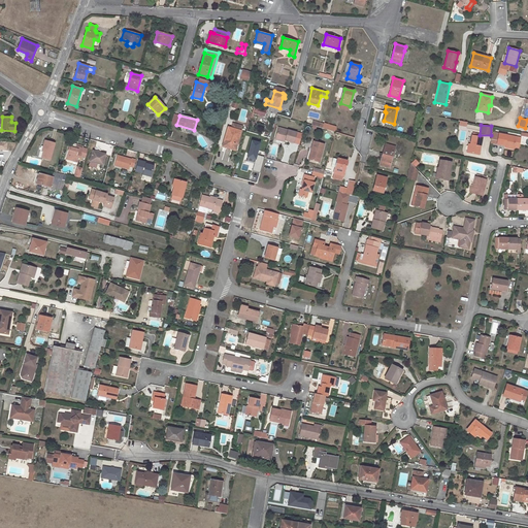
[(235,151),(241,131),(228,127),(223,146),(235,151)]
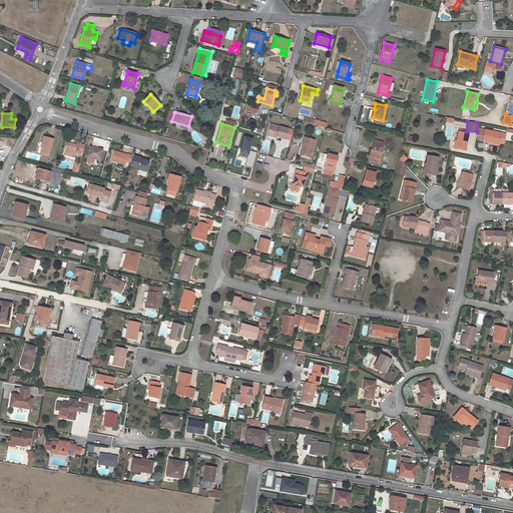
[(268,133),(274,135),(286,138),(288,128),(271,124),(268,133)]
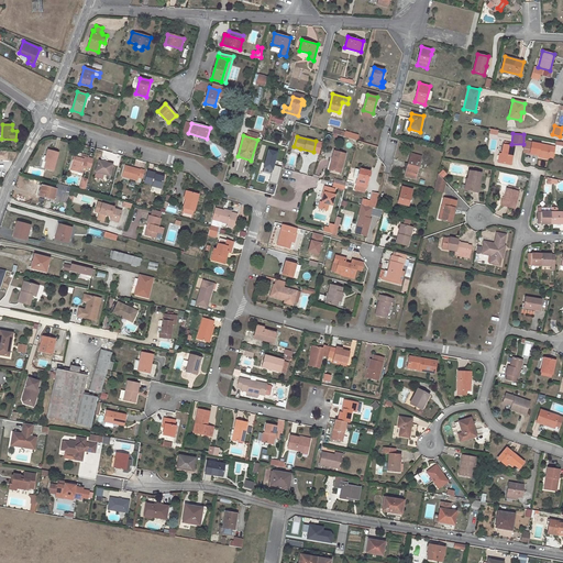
[(530,153),(539,155),(548,157),(550,146),(532,142),(530,153)]
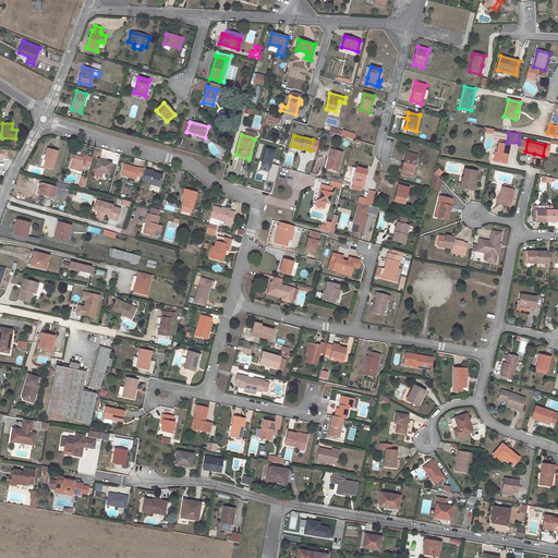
[(496,161),(506,164),(510,145),(499,143),(497,152),(496,161)]
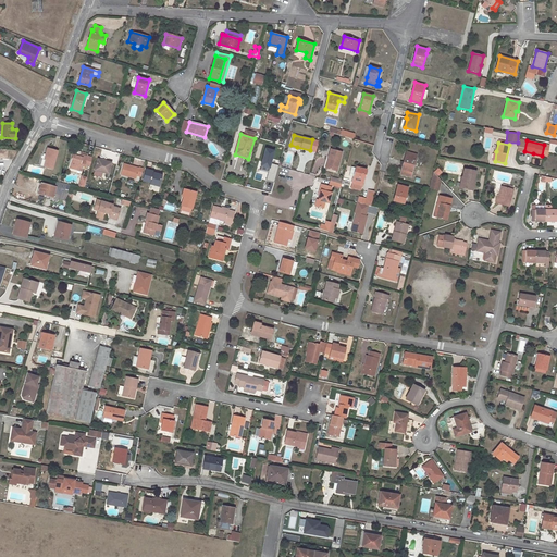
[(45,160),(44,166),(53,169),(58,151),(47,148),(44,160),(45,160)]
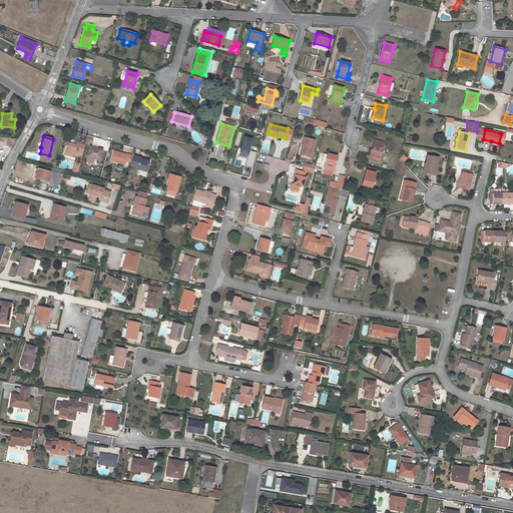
[(302,147),(300,155),(310,157),(315,140),(305,137),(302,147)]
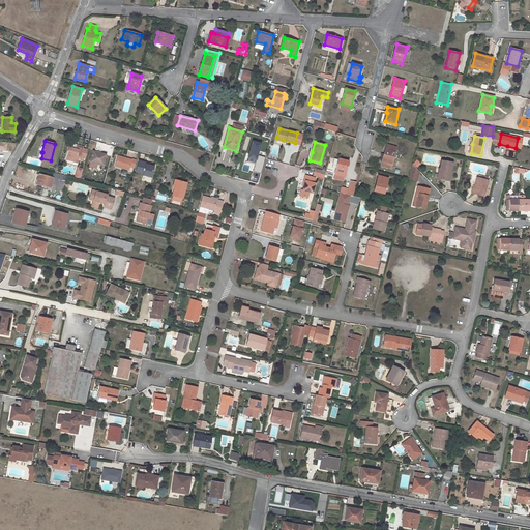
[(384,154),(384,156),(382,162),(383,162),(382,166),(391,168),(396,147),(387,145),(384,154)]
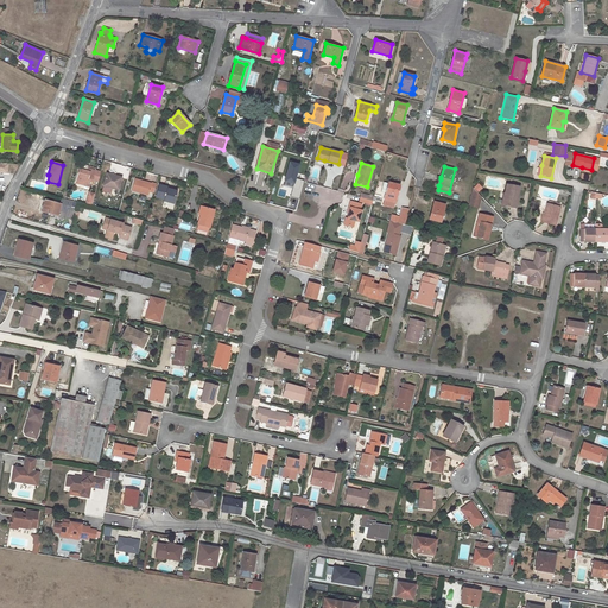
[(75,183),(90,187),(92,179),(99,182),(101,172),(87,168),(86,171),(80,169),(75,183)]
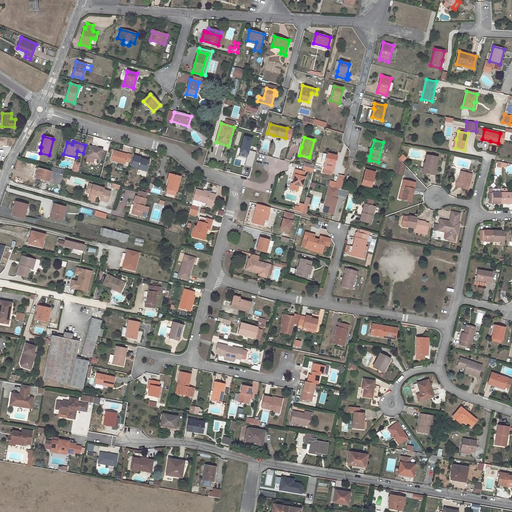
[(87,156),(92,157),(99,159),(102,149),(89,146),(87,156)]
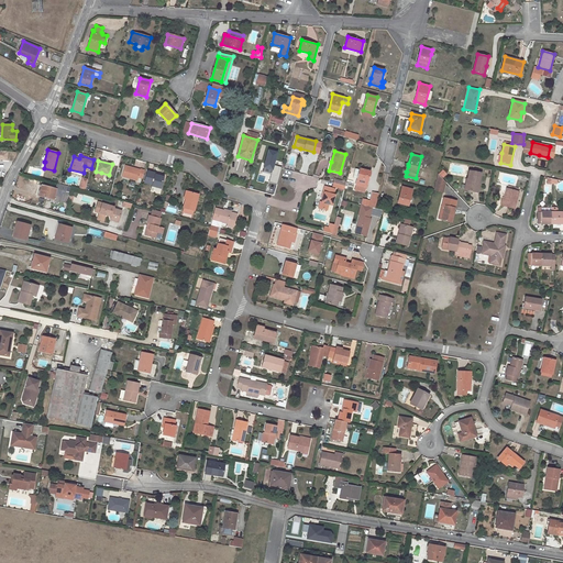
[(121,177),(142,183),(145,170),(140,169),(124,165),(121,177)]
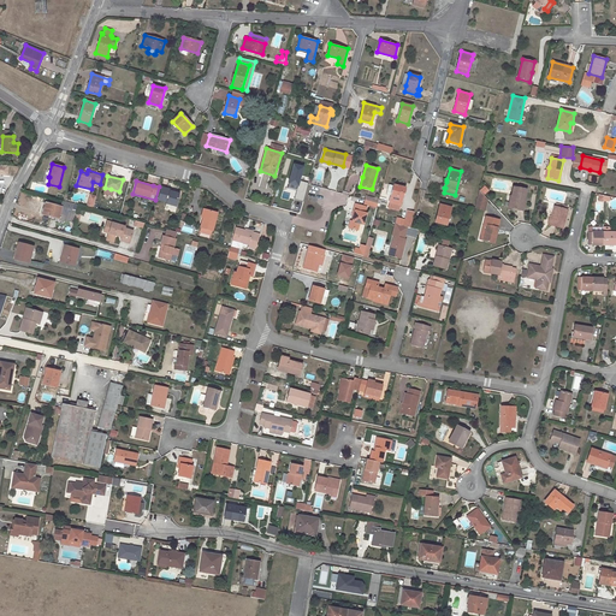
[(394,185),(391,195),(390,202),(401,206),(406,188),(394,184),(394,185)]
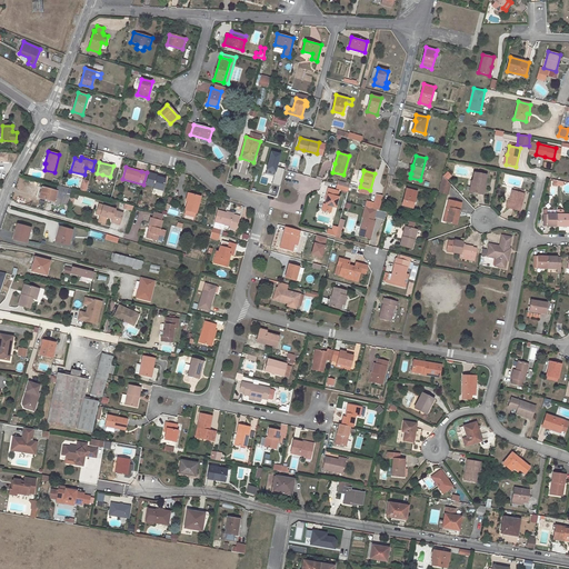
[(157,175),(149,172),(146,185),(155,187),(153,188),(162,190),(166,179),(157,177),(157,175)]
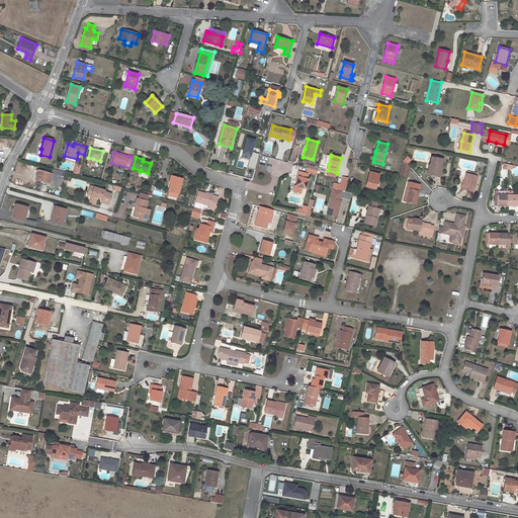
[(432,165),(430,175),(439,177),(442,160),(431,158),(430,164),(432,165)]
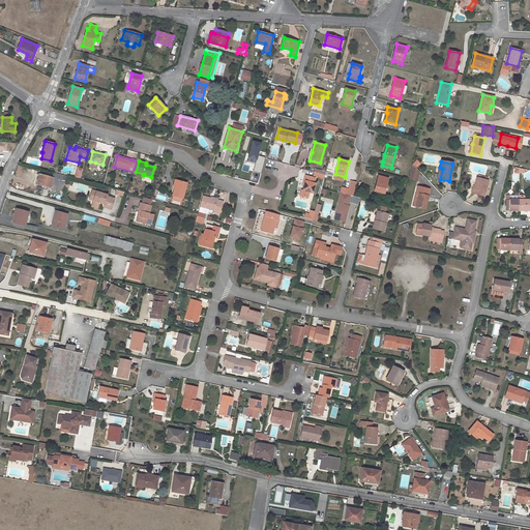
[(413,164),(409,178),(409,179),(417,181),(419,171),(413,164)]
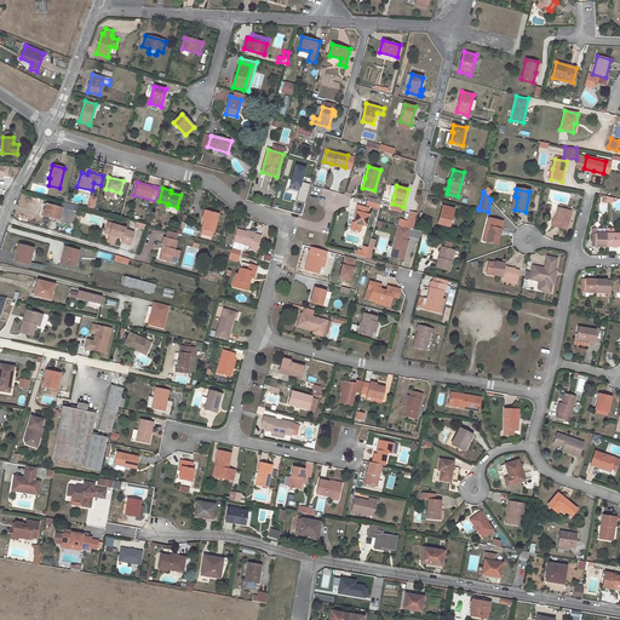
[(44,210),(42,216),(59,220),(59,219),(63,208),(47,205),(45,210),(44,210)]
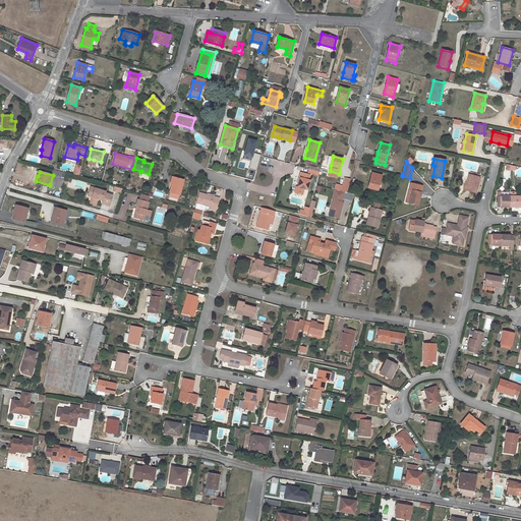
[(300,178),(299,182),(297,187),(296,186),(294,193),(302,195),(303,189),(307,190),(309,180),(308,180),(309,175),(300,172),(298,178),(300,178)]
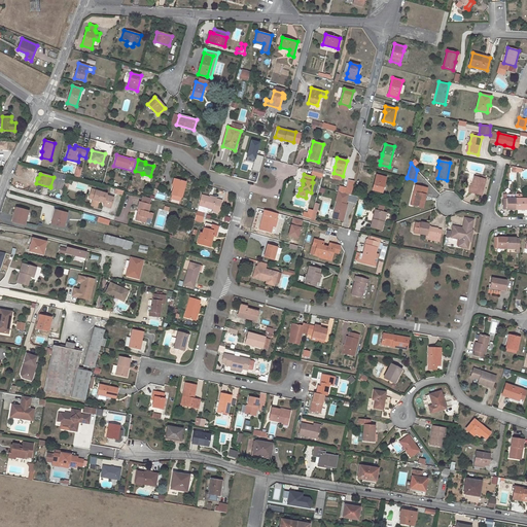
[(386,177),(377,175),(373,190),(382,192),(386,177)]
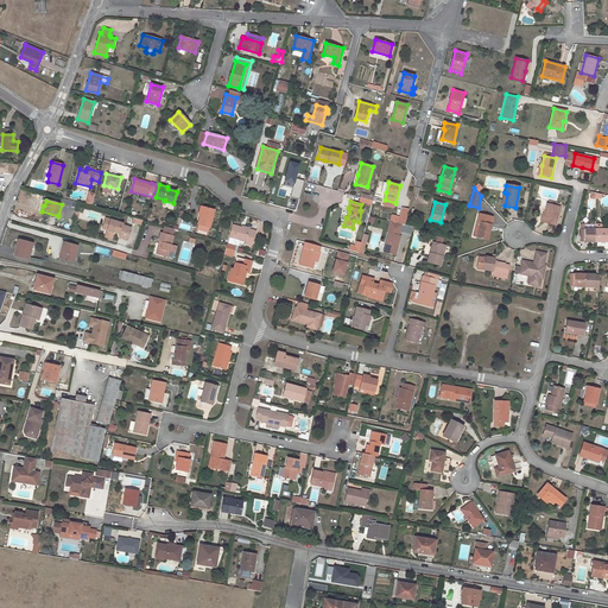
[(548,203),(545,214),(543,222),(556,225),(561,207),(548,203)]
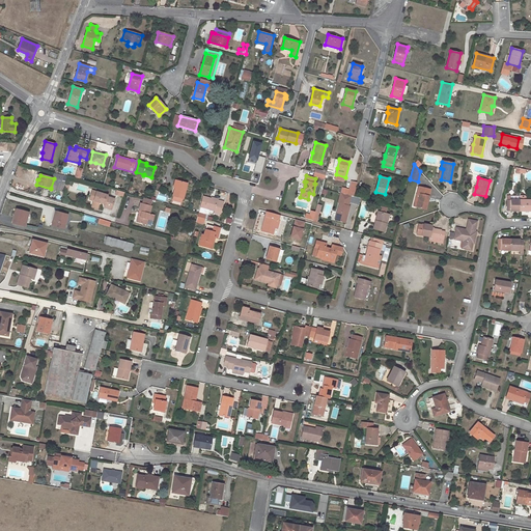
[(175,188),(172,196),(183,199),(187,184),(177,180),(176,188),(175,188)]
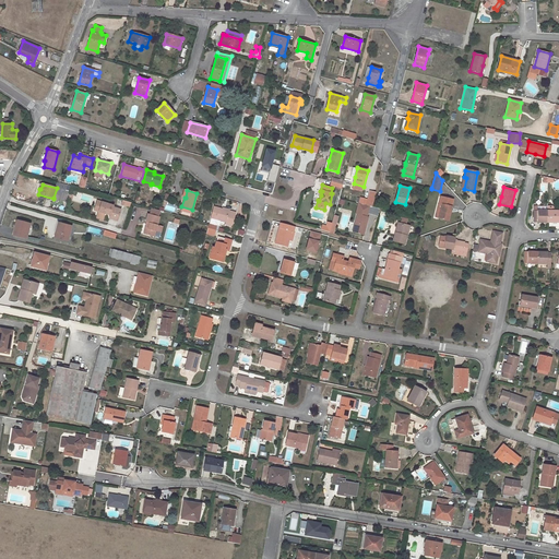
[(370,191),(367,202),(366,205),(369,206),(372,206),(376,193),(370,191)]
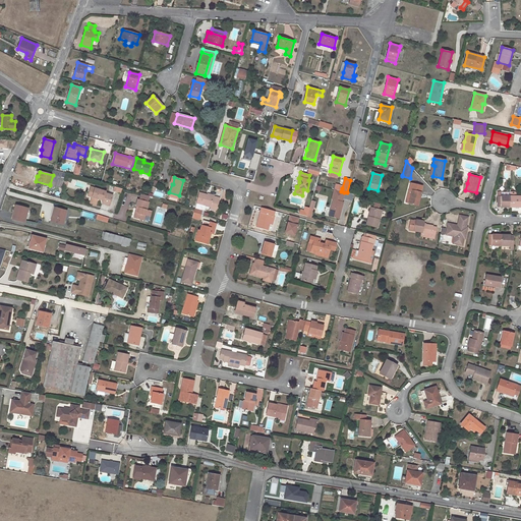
[(62,185),(84,191),(87,182),(72,179),(71,182),(64,180),(62,185)]
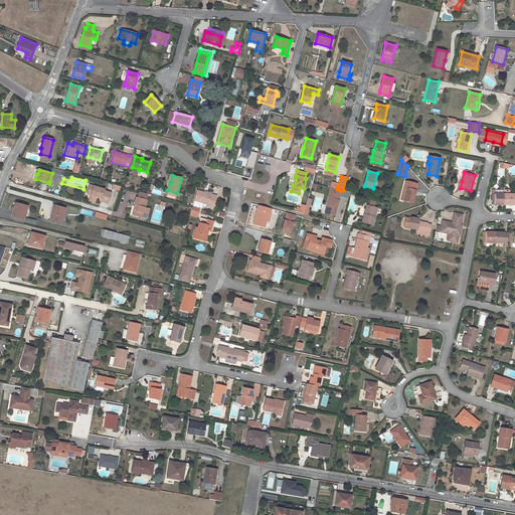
[(404,201),(412,203),(417,184),(406,181),(404,188),(407,189),(404,201)]
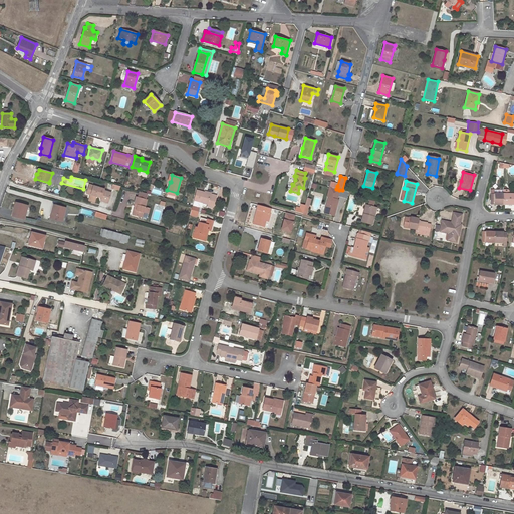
[(93,186),(90,195),(101,198),(100,201),(107,203),(110,193),(103,191),(104,190),(93,186)]
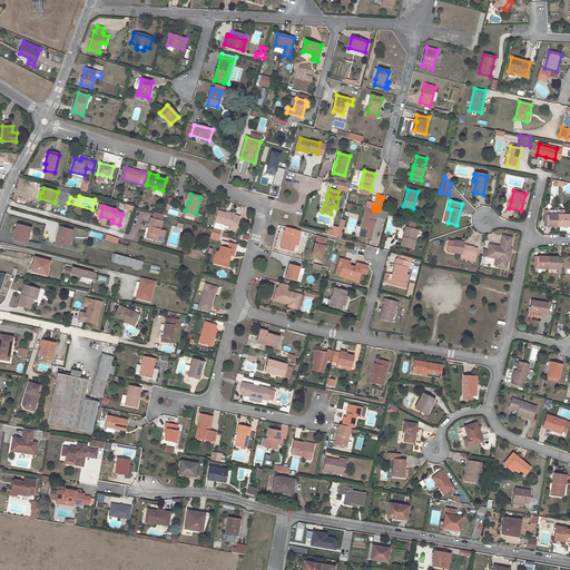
[(374,220),(376,210),(373,209),(366,207),(363,218),(364,218),(360,236),(371,239),(375,220),(374,220)]
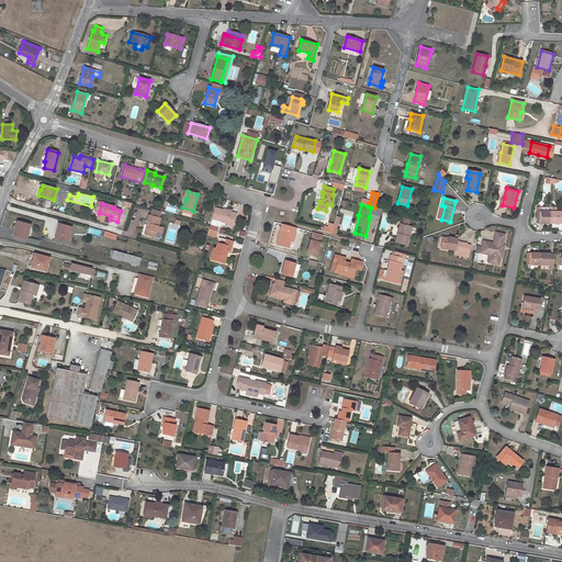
[(229,212),(220,209),(211,206),(208,218),(226,223),(226,225),(233,227),(236,214),(229,212)]
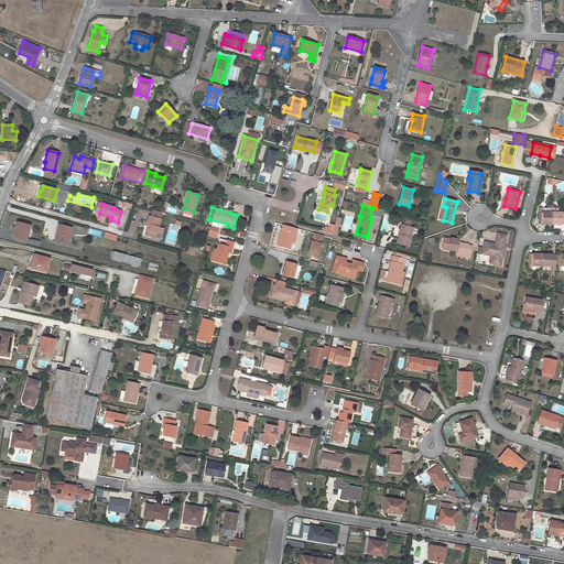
[(552,213),(552,224),(563,224),(563,212),(560,213),(560,209),(557,207),(552,207),(552,213)]
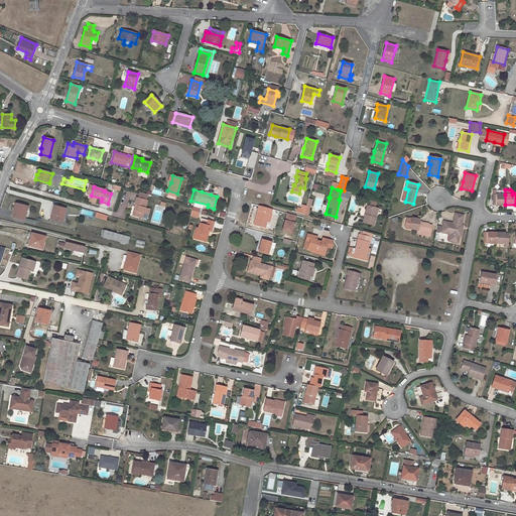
[(493,205),(505,205),(505,195),(496,195),(496,190),(493,190),(493,205)]
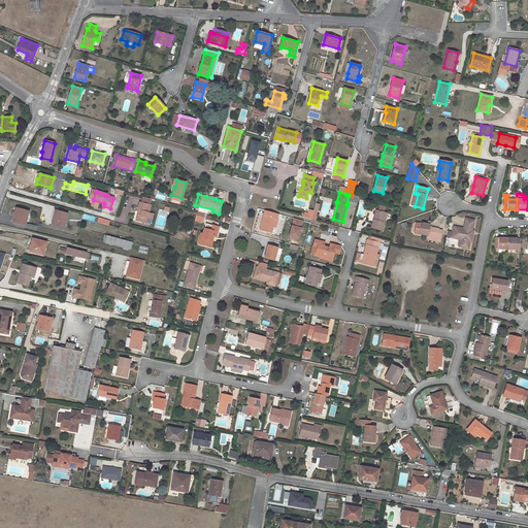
[(138,210),(136,221),(145,223),(151,205),(139,202),(137,209),(138,210)]
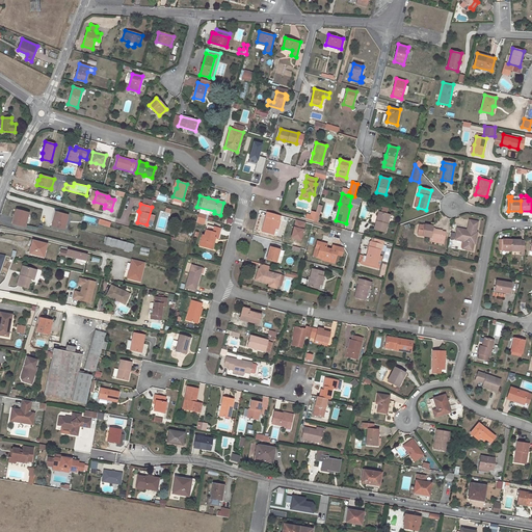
[(376,221),(374,230),(386,233),(390,215),(386,214),(388,209),(383,208),(382,210),(381,210),(381,212),(380,212),(377,221),(376,221)]
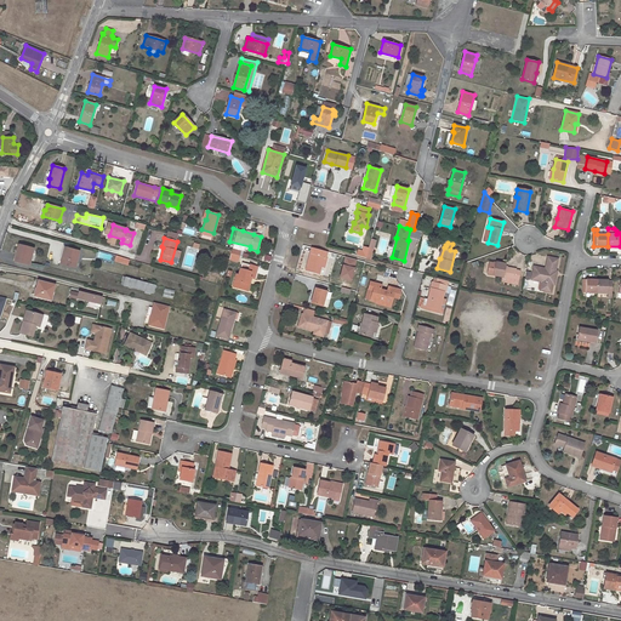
[(20,245),(15,261),(29,265),(33,249),(20,245)]
